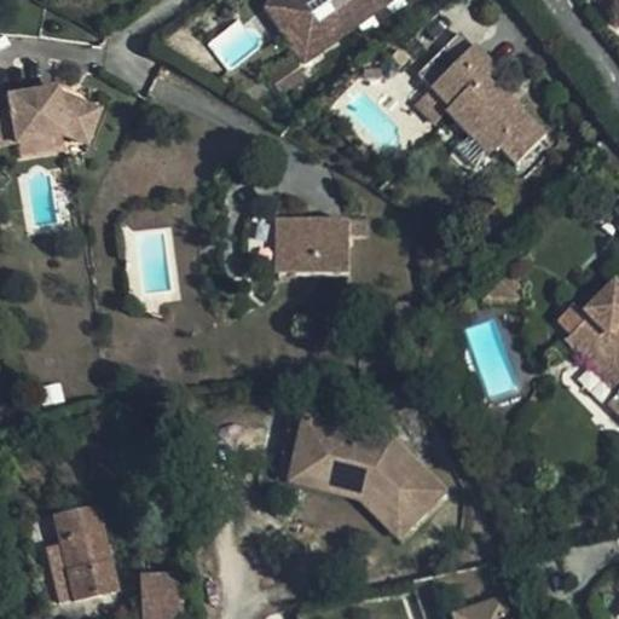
[(298,70),(394,0),(281,0),(275,5),(296,35),(281,47),(298,70)]
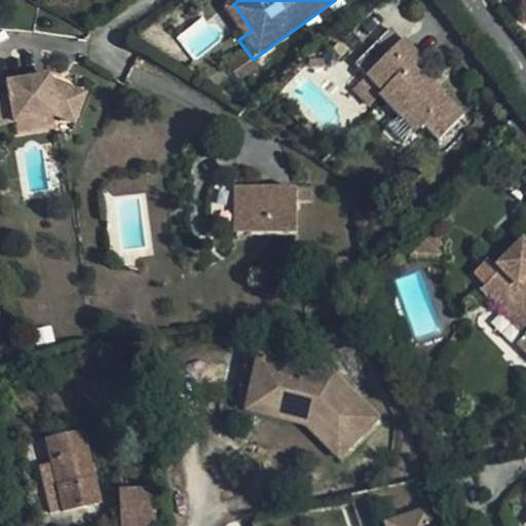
[(252,30),(233,4),(220,13),(238,40),(252,30)]
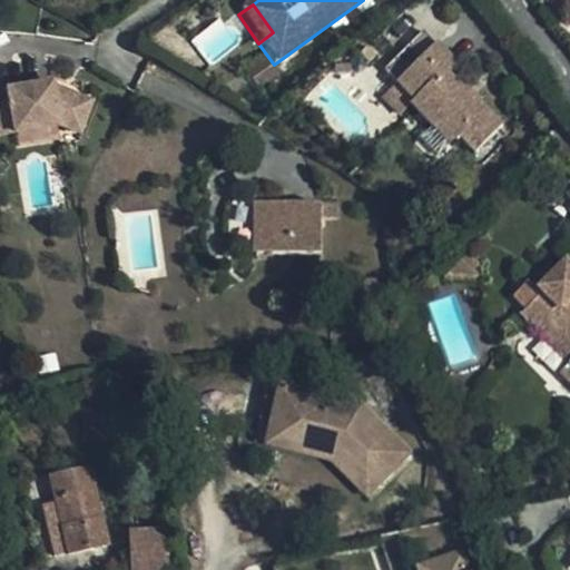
[(419,29),(385,68),(396,78),(431,39),(419,29)]
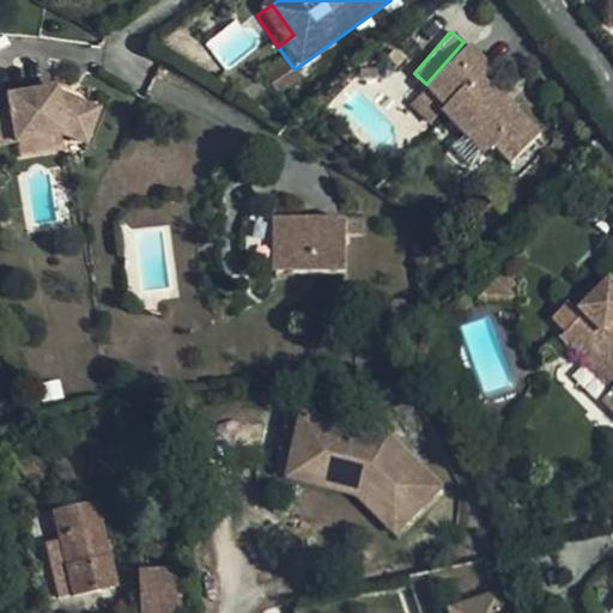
[(480,131),(496,146),(511,163),(541,135),(503,96),(501,98),(481,79),(490,71),(471,50),(428,91),(447,110),(444,114),(469,140),(480,131)]
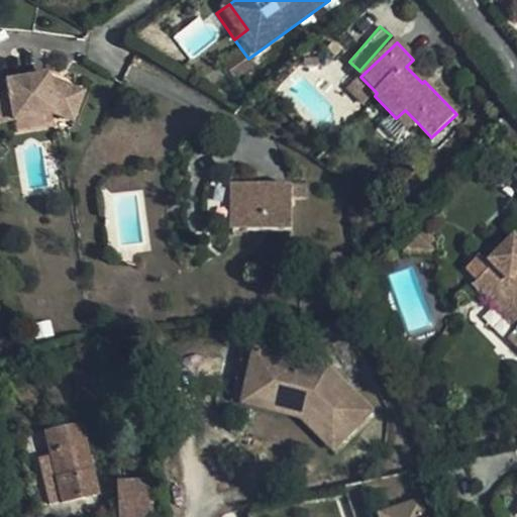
[(251,71),(239,55),(219,69),(231,86),(251,71)]
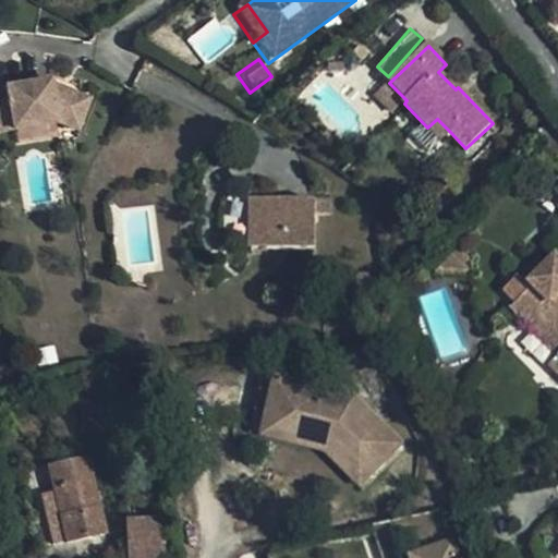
[(0,101),(0,132),(58,121),(79,131),(93,97),(52,80),(7,88),(9,100),(0,101)]
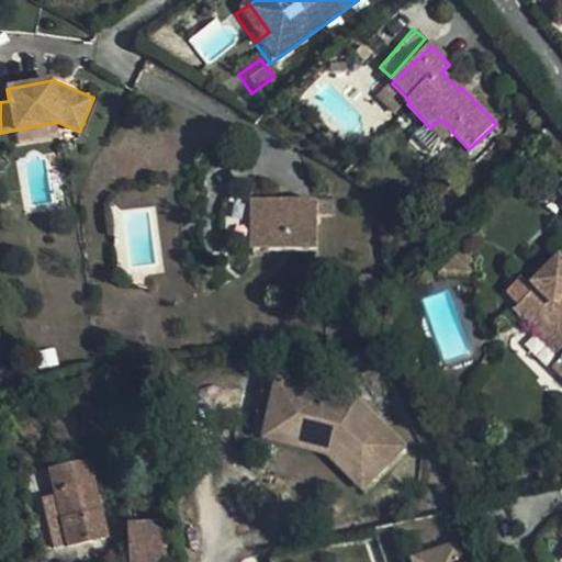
[(445,143),(454,134),(440,120),(430,128),(445,143)]
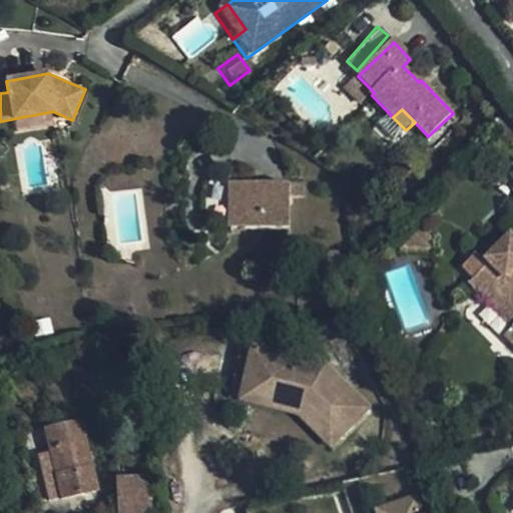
[(306,195),(306,182),(230,182),(230,228),(292,227),(292,196),(306,195)]
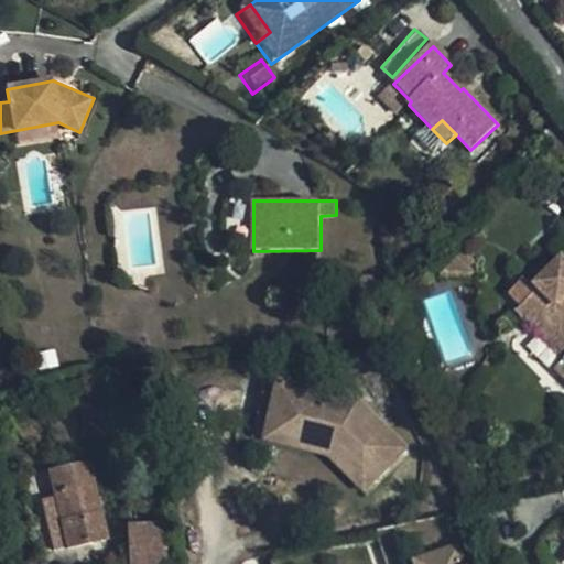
[(563,260),(563,261),(561,259),(533,286),(537,291),(518,310),(535,327),(545,318),(563,336),(563,358),(554,369),(563,378),(563,260)]
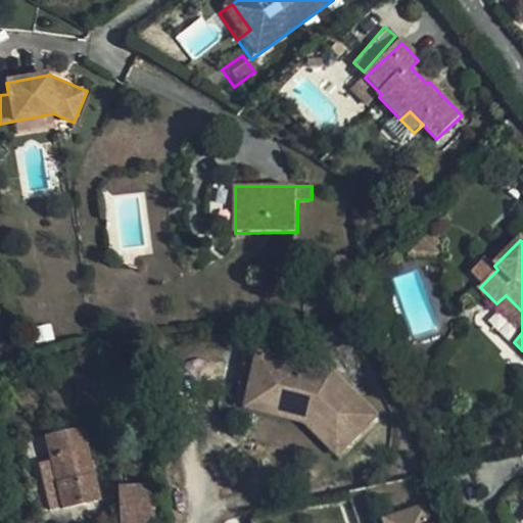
[(347,287),(347,276),(334,276),(334,287),(347,287)]
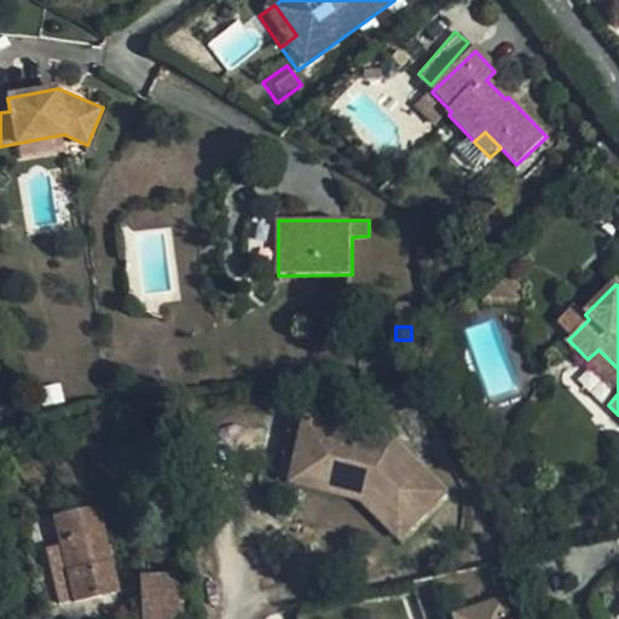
[(618,369),(599,350),(588,359),(618,391),(618,369)]
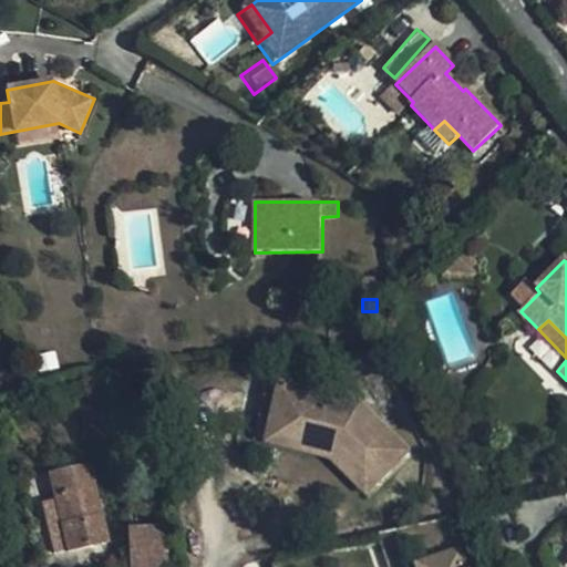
[(341,443),(375,475),(405,443),(356,395),(275,379),(267,415),(282,418),(281,432),(341,443)]
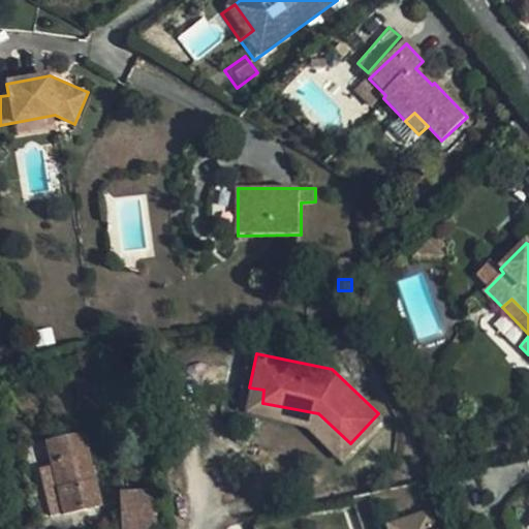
[(340,455),(350,443),(318,413),(262,403),(263,390),(249,387),(245,409),(307,423),(340,455)]
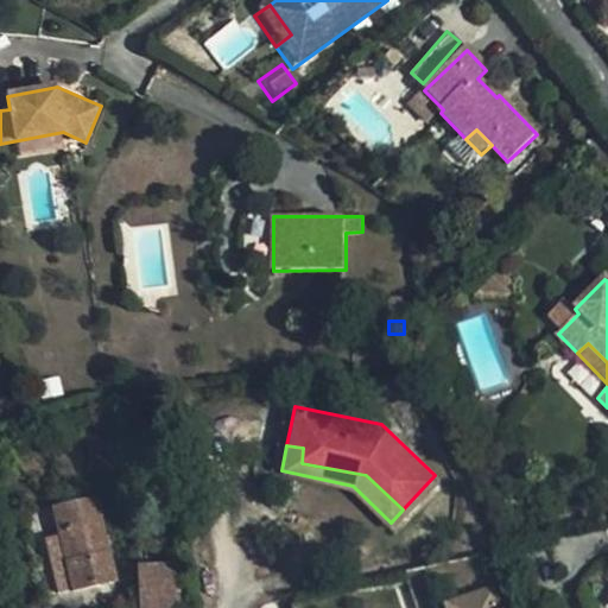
[(52,507),(59,536),(71,589),(73,591),(118,581),(99,498),(52,507)]
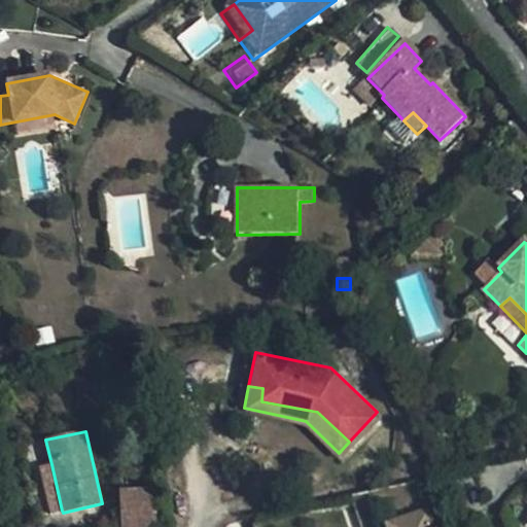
[(62,511),(51,464),(39,467),(50,514),(62,511)]
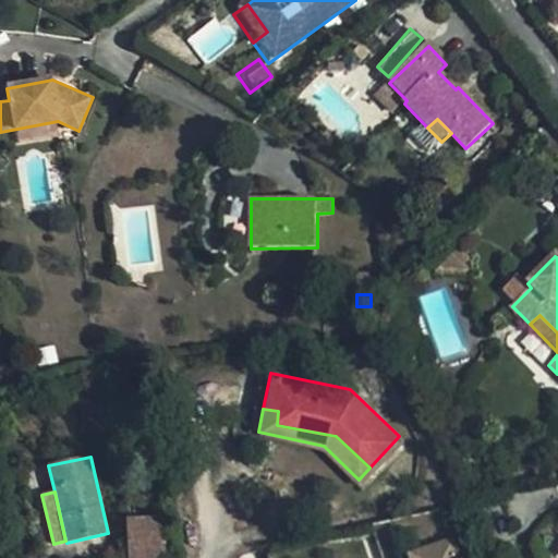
[(160,557),(158,519),(128,523),(129,557),(160,557)]
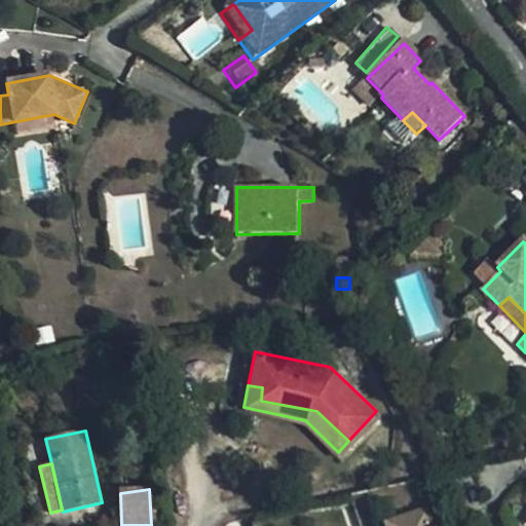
[(384,519),(385,525),(435,525),(427,504),(384,519)]
